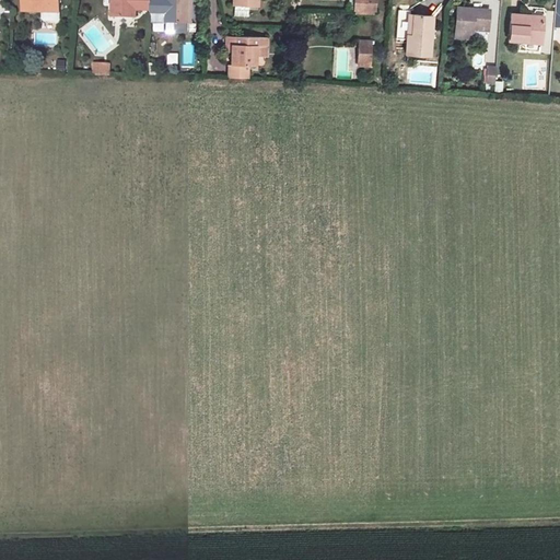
[(59,0),(20,0),(20,10),(59,11),(59,0)]
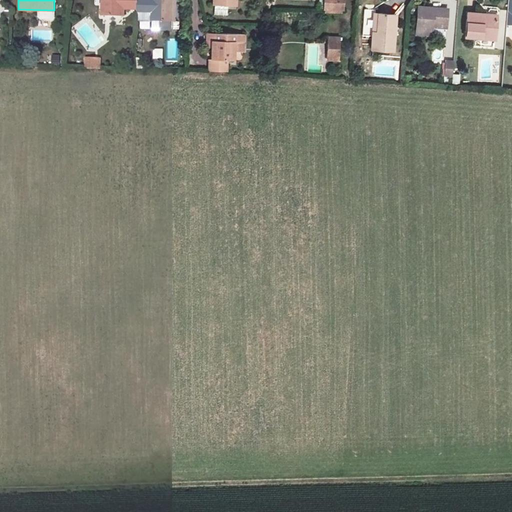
[(123,15),(124,8),(123,0),(102,0),(102,15),(123,15)]
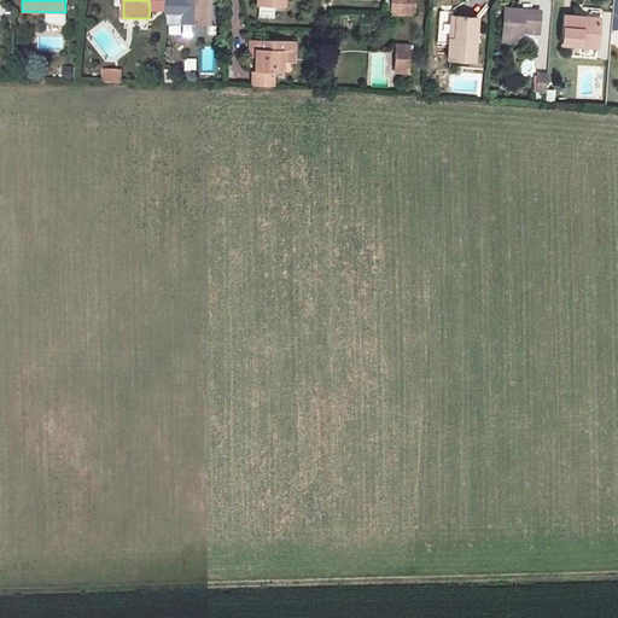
[(167,10),(165,0),(156,0),(156,10),(167,10)]
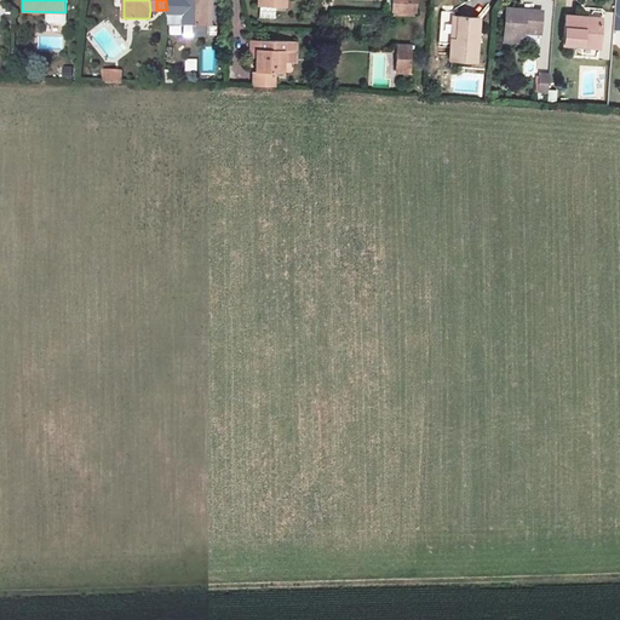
[(184,0),(184,16),(177,15),(176,0),(166,0),(167,10),(166,23),(207,24),(210,24),(210,0),(184,0)]
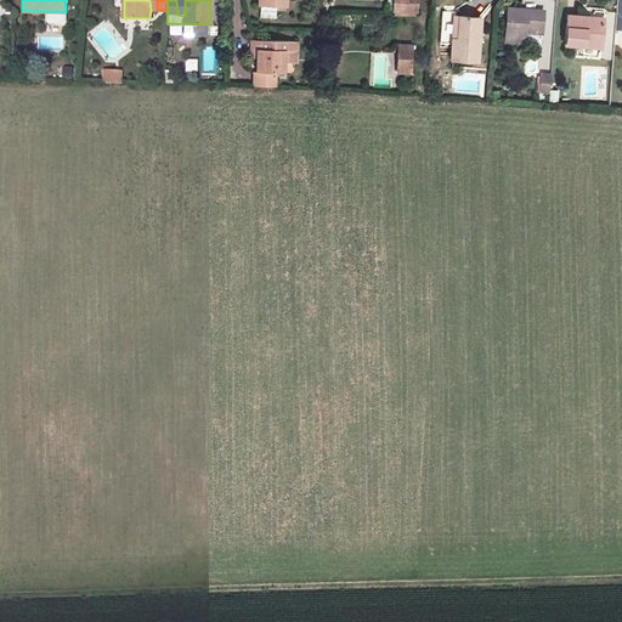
[(258,0),(259,5),(260,6),(260,17),(275,18),(276,6),(286,7),(286,0),(258,0)]
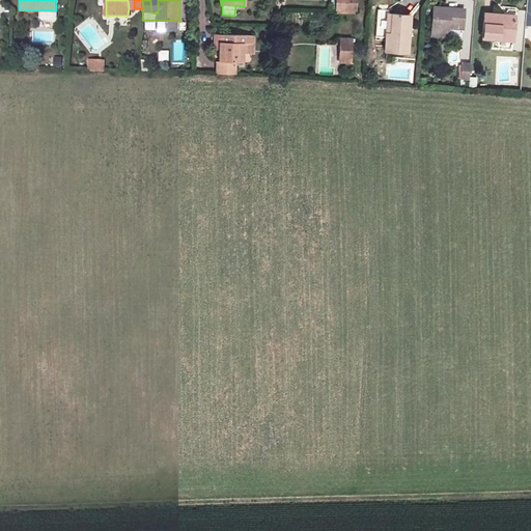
[(355,9),(355,0),(335,0),(335,9),(355,9)]
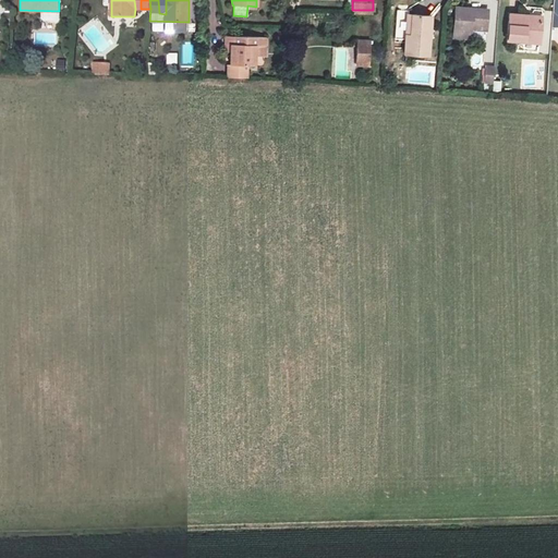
[(453,31),(471,32),(471,29),(471,24),(486,25),(487,9),(456,7),(453,31)]
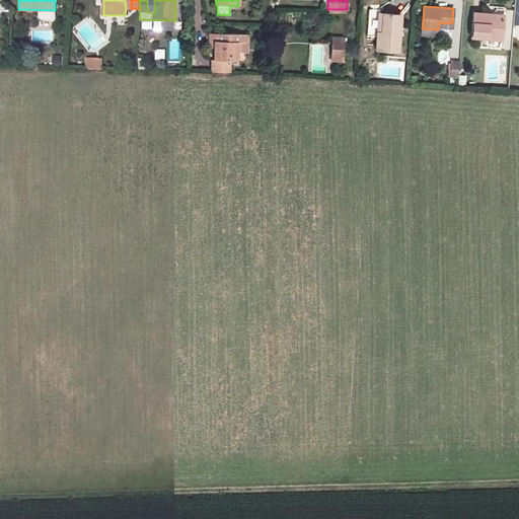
[(379,9),(369,8),(367,34),(377,36),(376,50),(398,52),(401,15),(379,12),(379,9)]
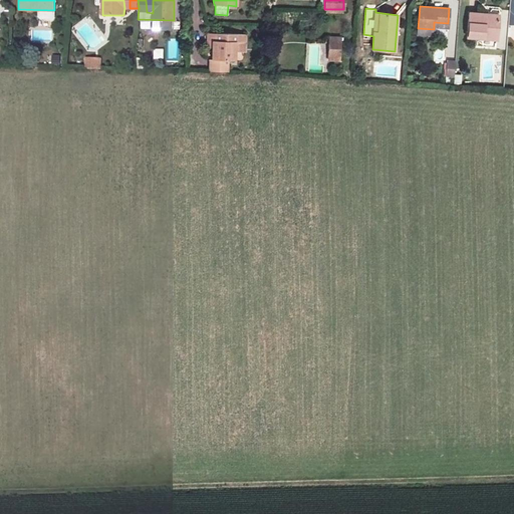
[(484,18),(485,14),(468,13),(467,37),(497,39),(498,19),(484,18)]
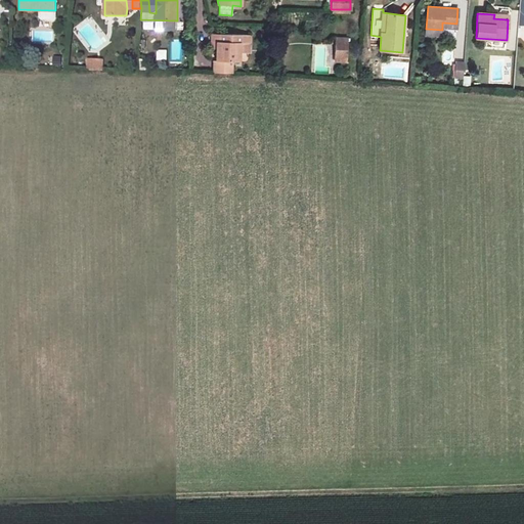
[(157,29),(175,30),(175,20),(157,20),(157,29)]
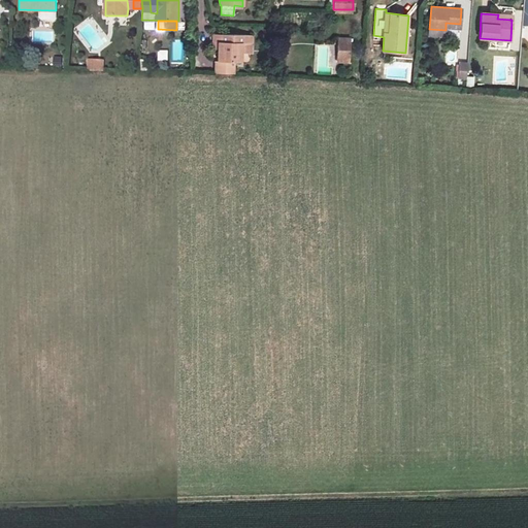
[(212,34),(212,47),(217,47),(218,41),(221,41),(221,34),(212,34)]
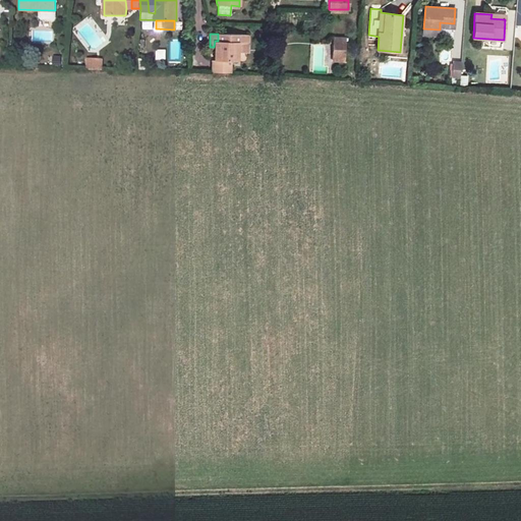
[(237,42),(246,42),(247,34),(218,34),(218,41),(215,41),(214,47),(214,60),(212,59),(212,71),(230,72),(231,60),(236,60),(237,42)]
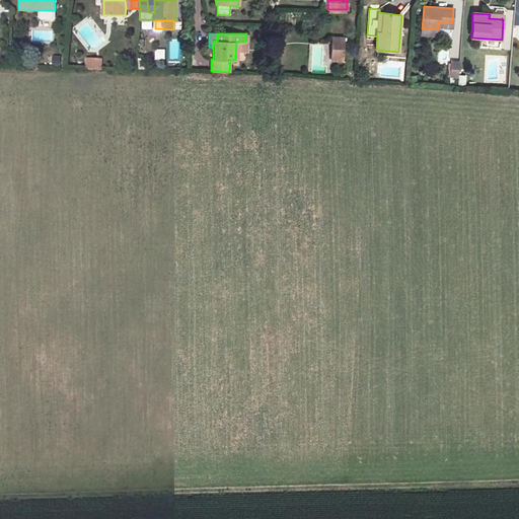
[(343,58),(343,36),(332,36),(331,58),(343,58)]
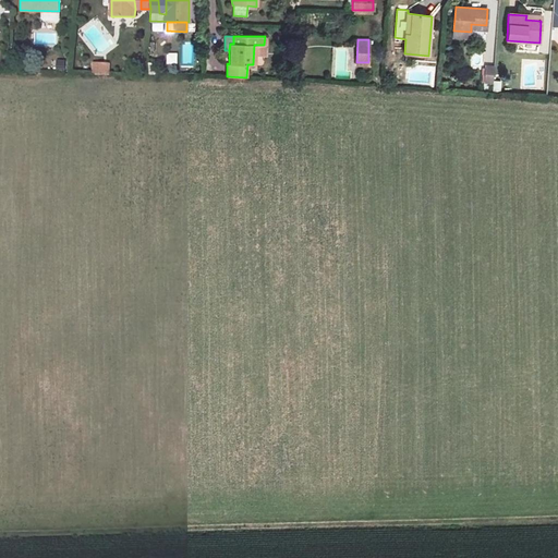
[(352,47),(332,47),(332,79),(352,79),(352,47)]
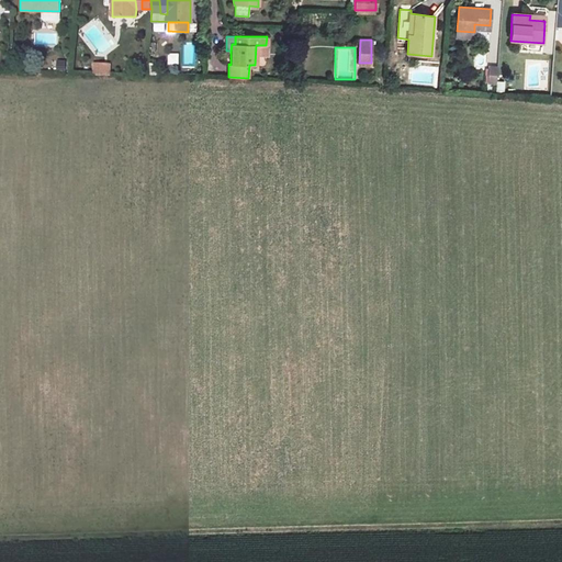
[(168,53),(168,64),(179,65),(179,54),(168,53)]
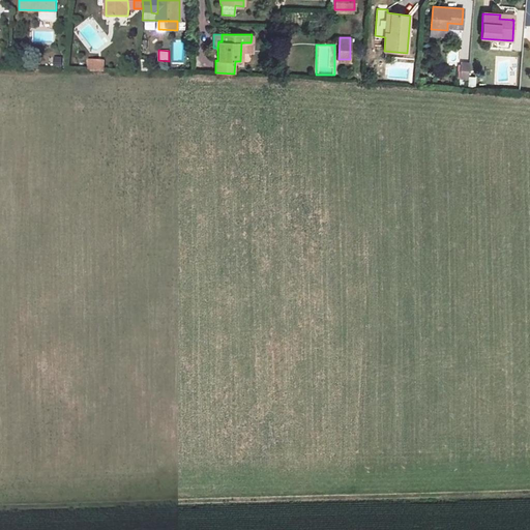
[(104,60),(88,59),(88,71),(104,71),(104,60)]
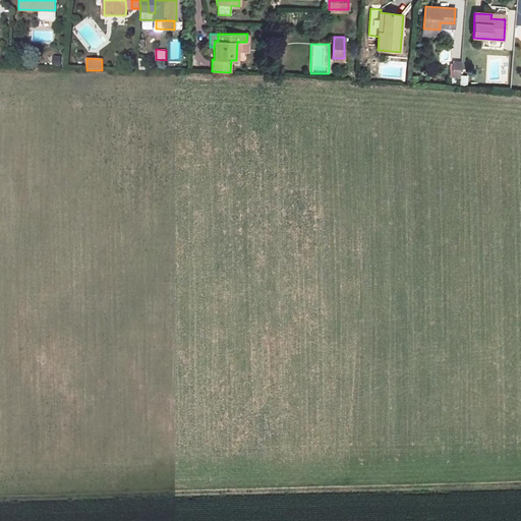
[(460,77),(461,62),(453,62),(452,76),(460,77)]
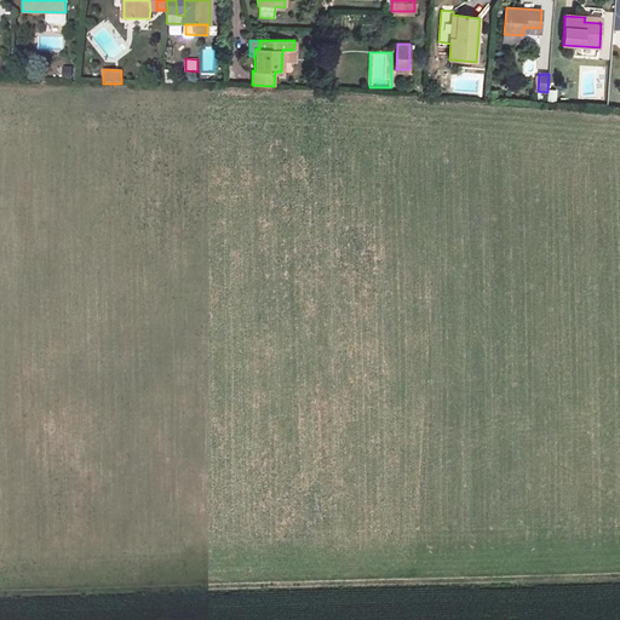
All buildings are outlined.
